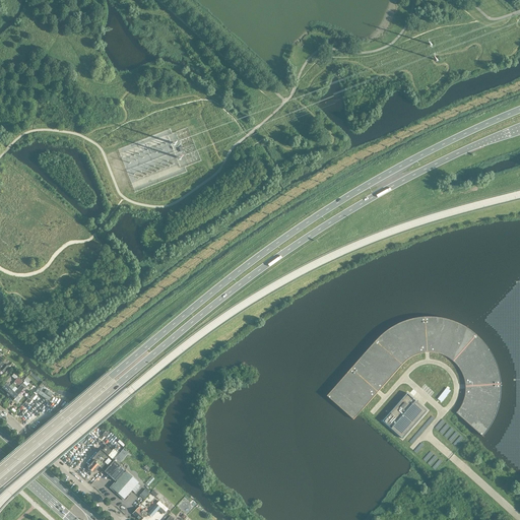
[(438,317),(431,317),(424,317),(416,318),(410,320),(403,322),(397,324),(391,328),(386,332),(381,336),(377,340),(327,396),(353,419),(402,365),(405,362),(409,359),(413,355),(418,354),(424,352),(430,352),(435,352),(440,354),(445,355),(450,359),(454,362),(457,366),(460,370),(462,375),(464,379),(465,384),(465,389),(465,394),(464,399),(462,404),(459,408),(456,412),(482,437),(486,432),(490,428),(493,423),(496,416),(498,411),(500,405),(501,399),(501,393),(501,387),(501,381),(500,375),(499,369),(497,363),(494,356),(491,350),(486,345),(482,340),(478,336),(473,331),(468,328),(463,325),(457,322),(451,320),(444,318),(438,317)]
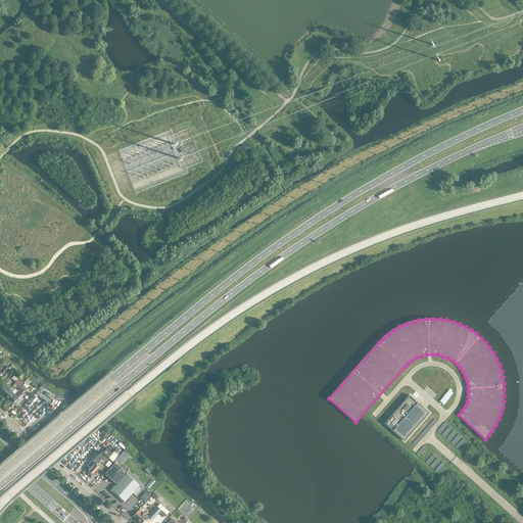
[(1,366),(0,366),(0,372),(4,375),(8,369),(6,368),(7,367),(2,364),(1,366)]
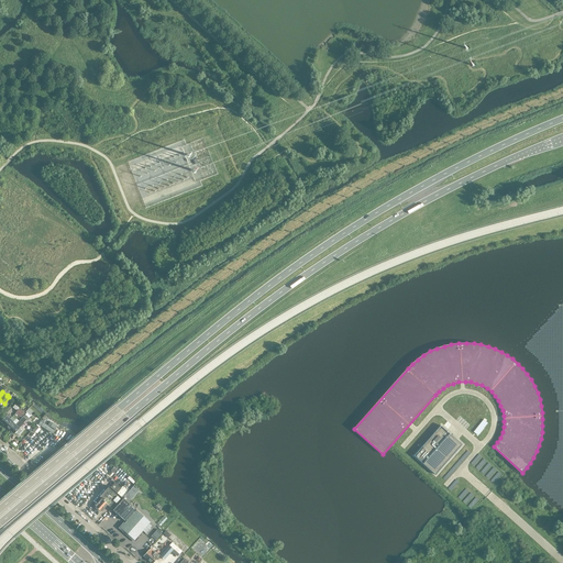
[(1,422),(6,426),(13,418),(10,415),(10,416),(8,415),(1,422)]
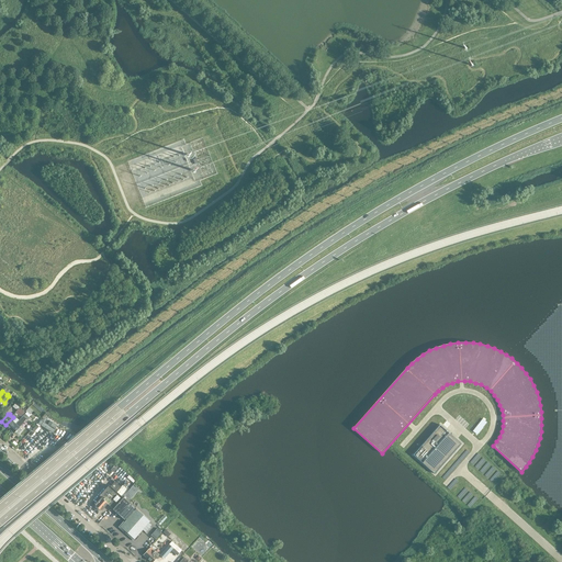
[(13,417),(6,425),(10,429),(15,424),(13,422),(14,419),(13,418),(14,417),(13,417)]
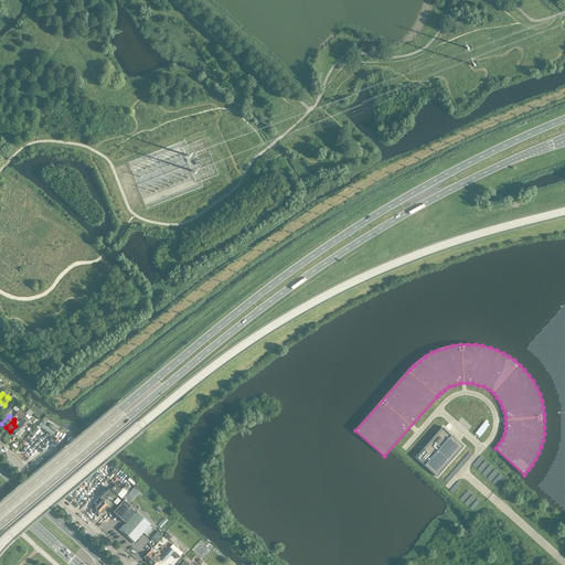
[(486,420),(476,433),(480,437),(490,424),(486,420)]
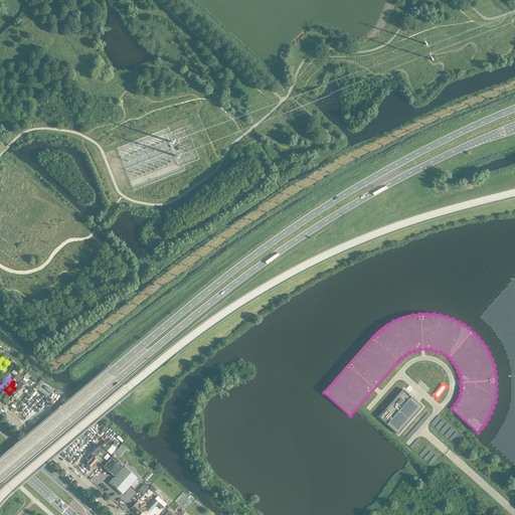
[(14,388),(9,393),(13,397),(22,387),(19,384),(15,389),(14,388)]
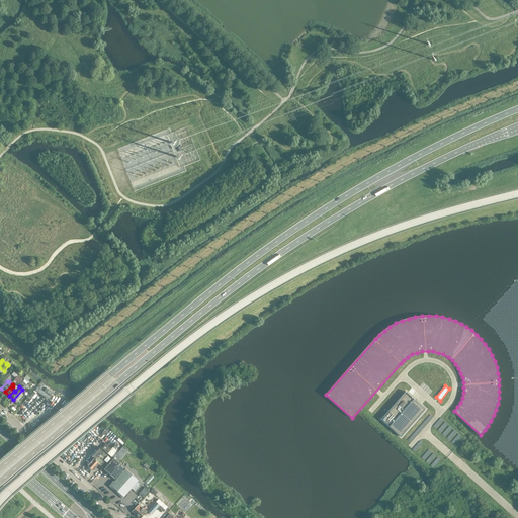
[(45,392),(37,387),(35,391),(37,393),(37,394),(49,400),(53,393),(47,389),(45,392)]
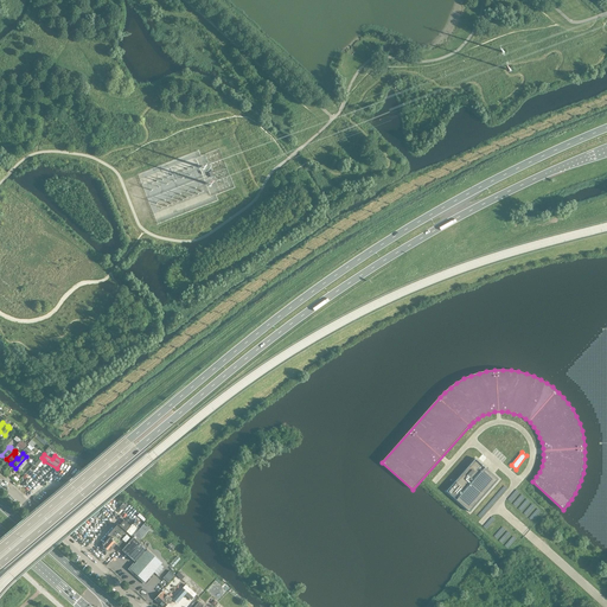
[(499,479),(477,459),(447,492),(471,512),(499,479)]
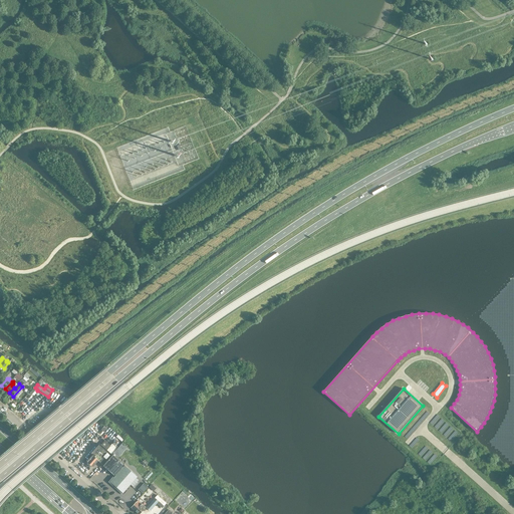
[(99,444),(90,454),(89,456),(90,458),(86,462),(92,467),(98,461),(102,465),(103,464),(112,455),(99,444)]
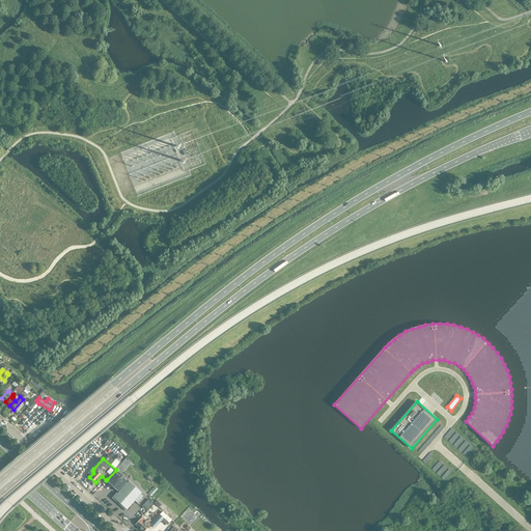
[(129,480),(121,473),(131,463),(127,458),(116,469),(116,470),(107,479),(119,490),(129,480)]
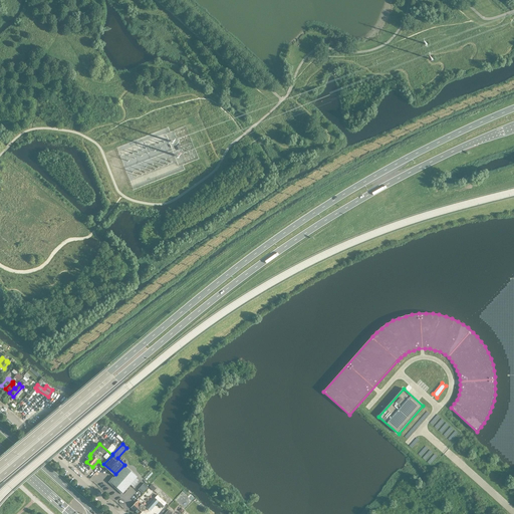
[(137,477),(124,466),(110,482),(122,493),(137,477)]
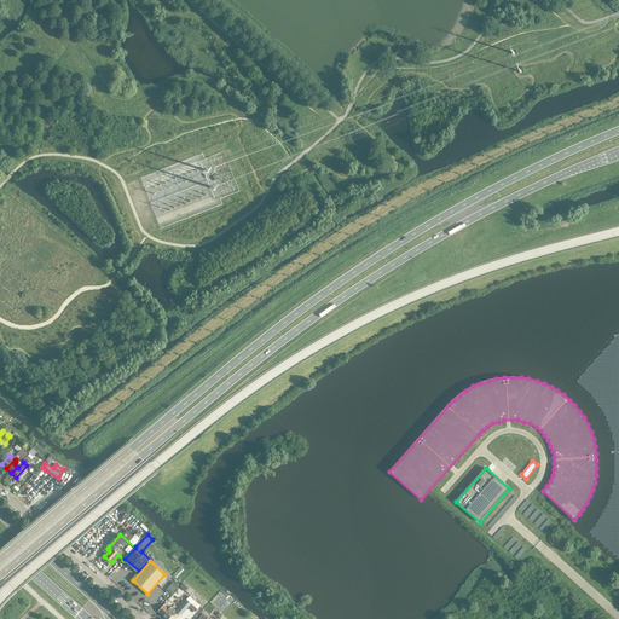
[(171,594),(179,586),(173,582),(166,589),(171,594)]
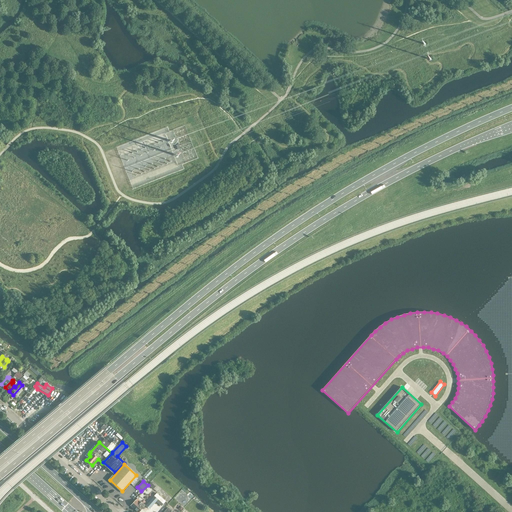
[(149,509),(156,501),(161,506),(166,501),(157,493),(146,506),(149,509)]
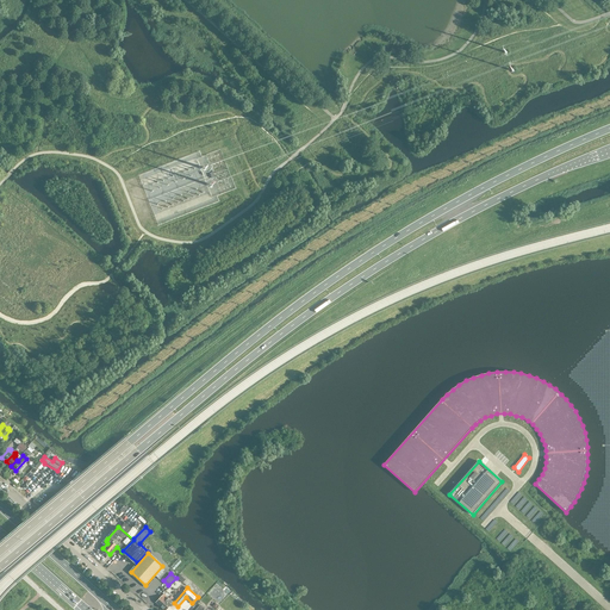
[(173,602),(168,598),(163,595),(162,597),(161,597),(156,603),(160,608),(163,609),(166,609),(170,605),(172,607),(174,604),(172,603),(173,602)]
